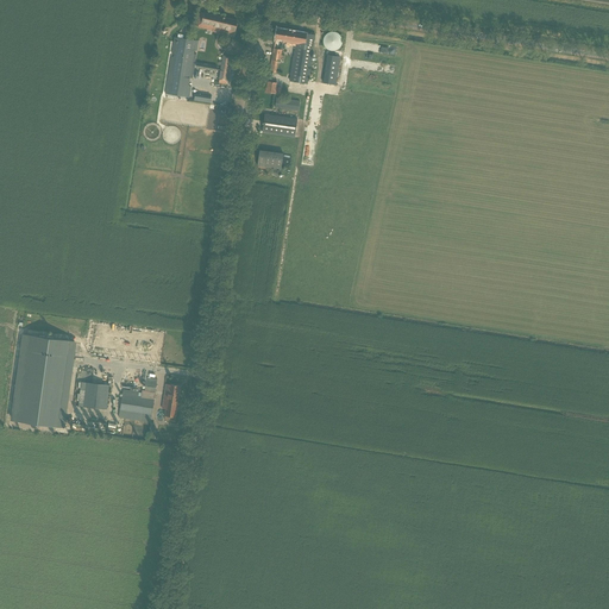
[(198,18),(195,26),(206,29),(207,24),(213,26),(212,30),(220,32),(226,33),(233,36),(234,31),(237,22),(199,12),(198,18)]
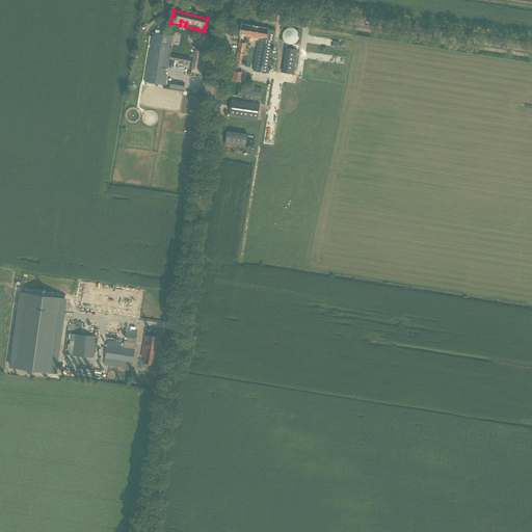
[(253,71),(268,74),(275,30),(242,25),(240,33),(247,35),(247,37),(249,37),(249,36),(259,38),(253,71)]
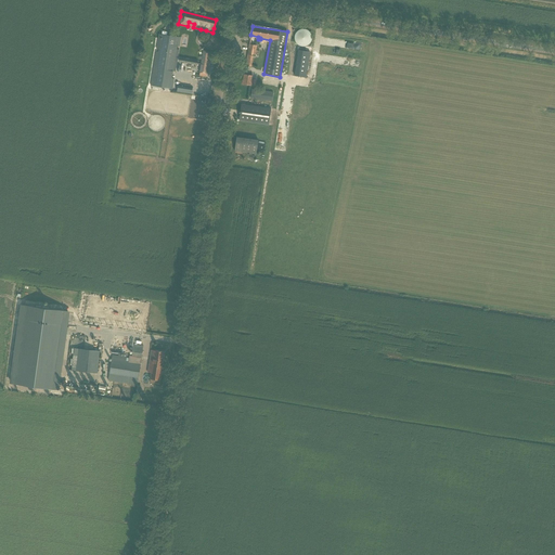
[(300,47),(304,47),(306,46),(308,44),(310,43),(311,41),(312,38),(312,36),(311,34),(309,31),(307,30),(305,29),(302,29),(300,29),(298,30),(296,33),(295,35),(295,37),(295,39),(295,41),(297,43),(298,46),(300,47)]
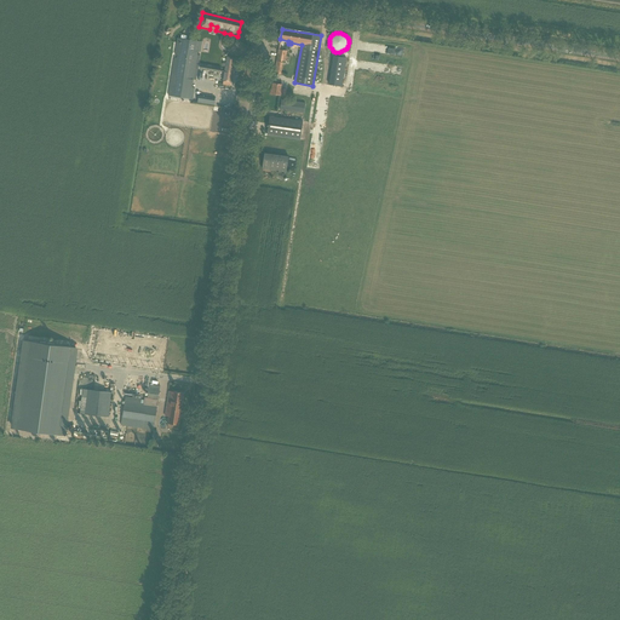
[(177,38),(168,96),(193,99),(195,89),(193,87),(194,80),(193,80),(197,55),(197,52),(200,41),(181,38),(181,39),(177,38)]
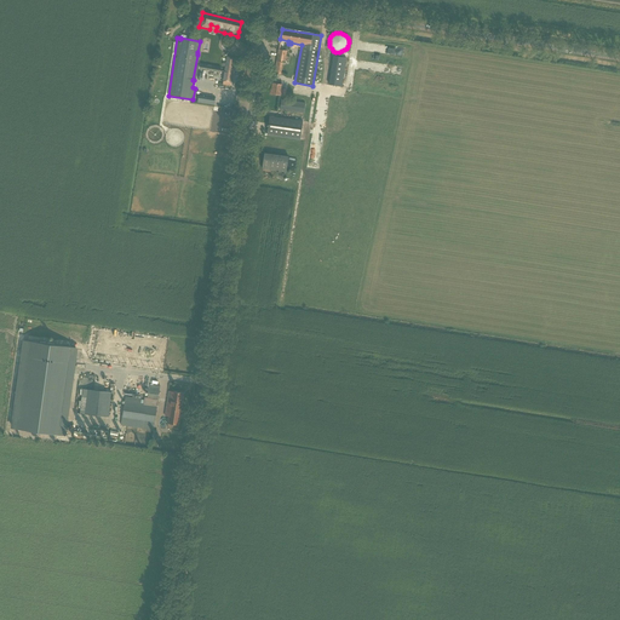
[(275,73),(280,74),(282,62),(285,63),(287,51),(279,50),(275,73)]
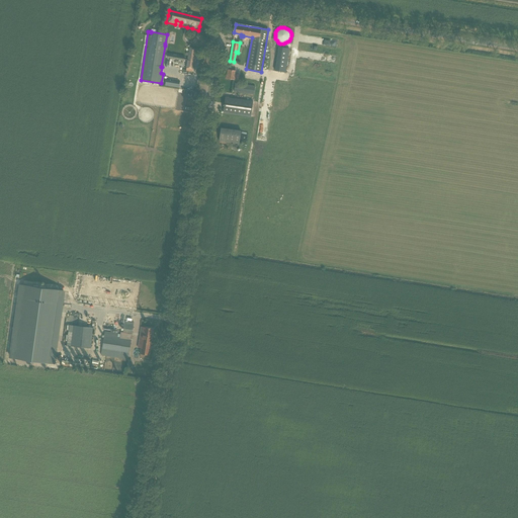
[(275,71),(285,73),(289,49),(278,47),(275,71)]
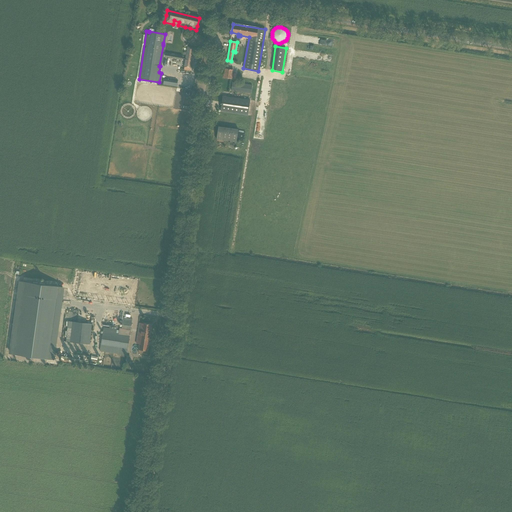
[(184,70),(190,71),(194,48),(188,47),(184,70)]
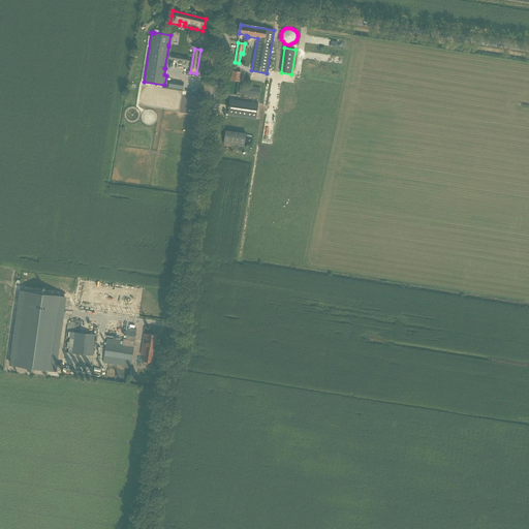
[(232,71),(231,81),(236,81),(239,82),(240,76),(239,76),(240,72),(238,71),(232,71)]
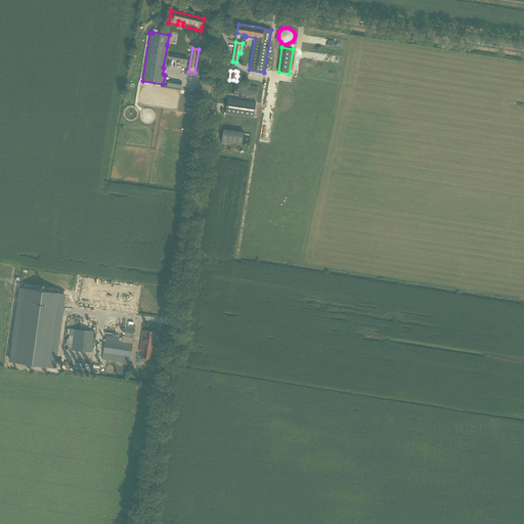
[(236,92),(257,95),(258,87),(237,84),(236,92)]
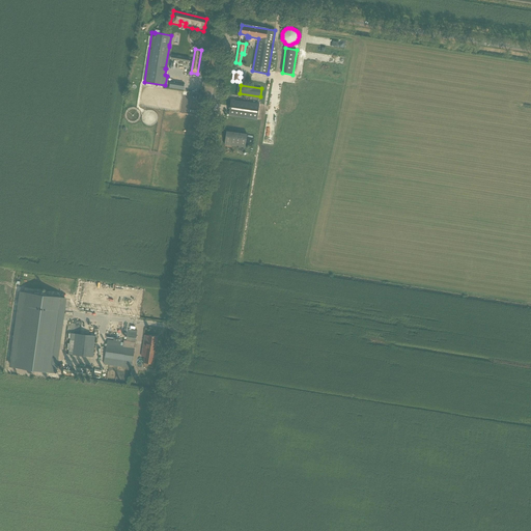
[(228,116),(257,119),(259,104),(231,100),(228,116)]
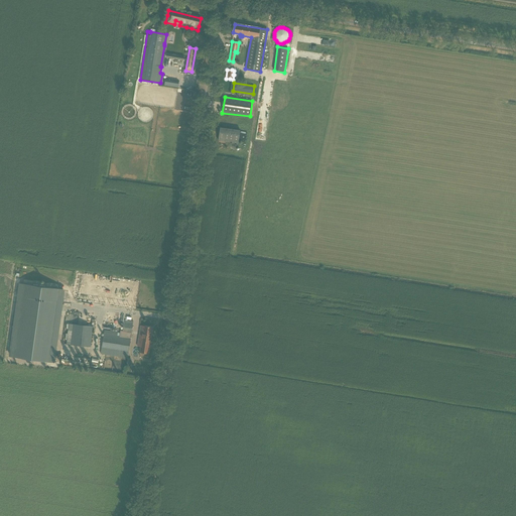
[(242,131),(221,128),(219,141),(241,144),(242,131)]
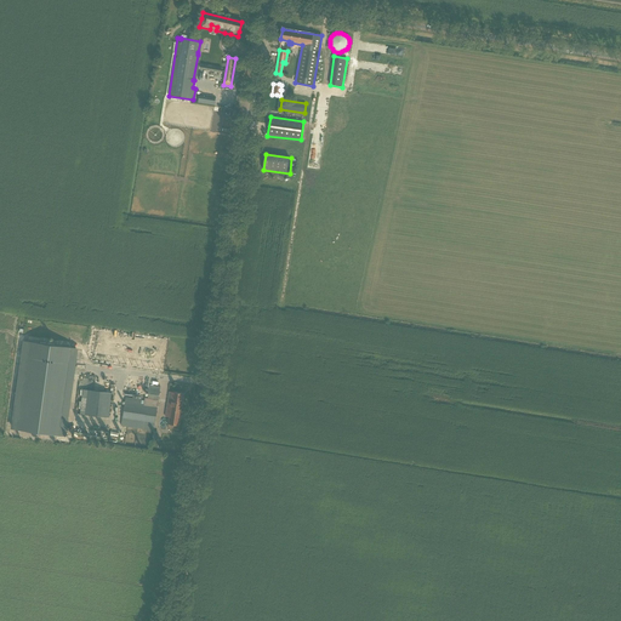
[(95,331),(90,360),(163,370),(167,340),(95,331)]
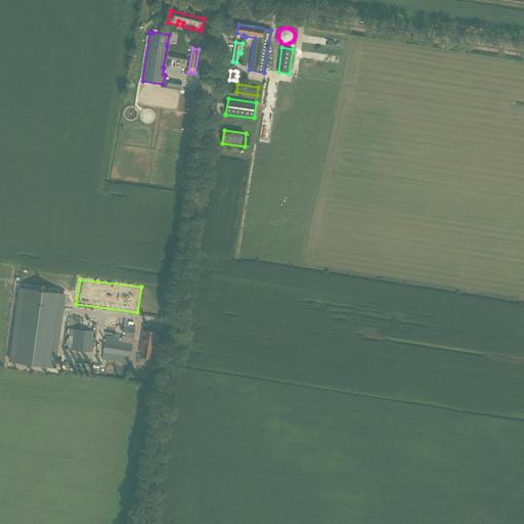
[(26,289),(15,362),(49,367),(59,293),(26,289)]
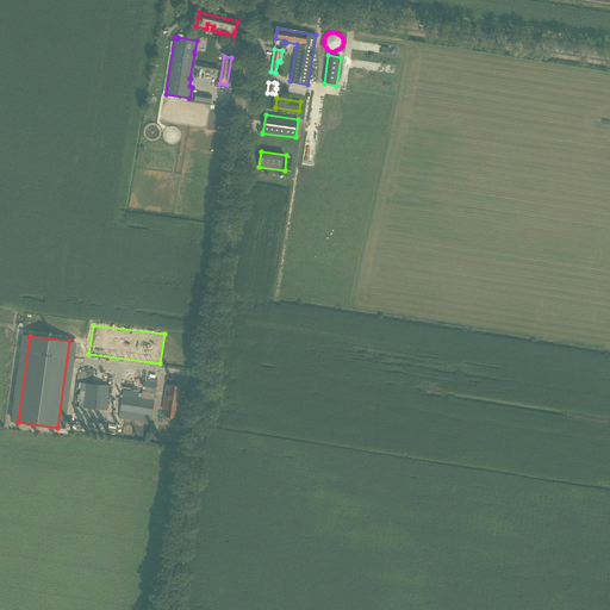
[(145,392),(156,393),(157,380),(147,379),(145,392)]
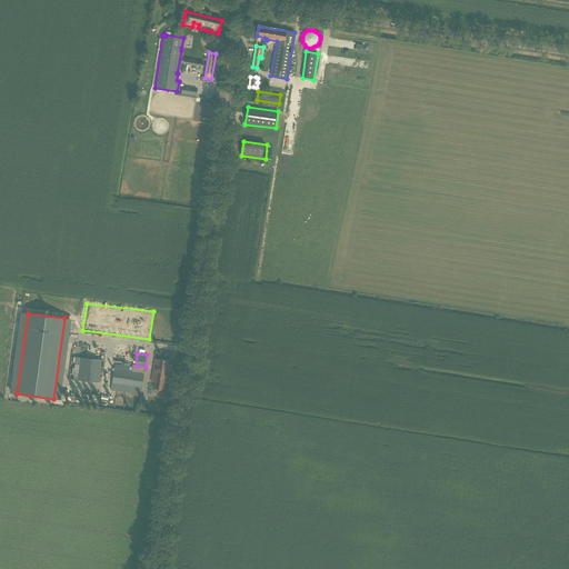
[(73,379),(100,382),(102,360),(76,357),(73,379)]
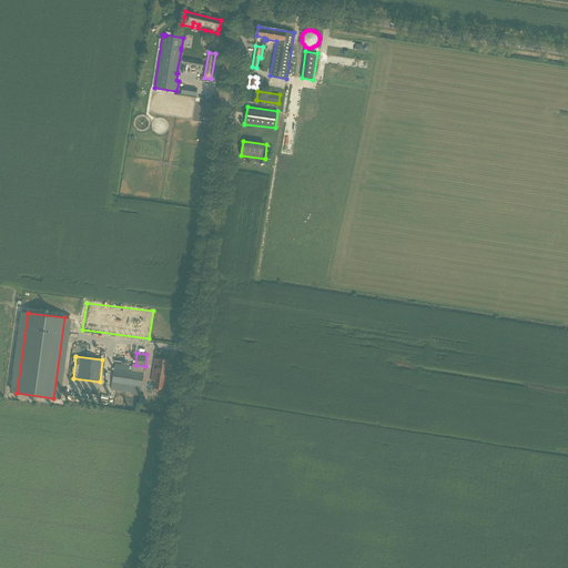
[(153,391),(163,393),(168,359),(158,358),(156,365),(154,364),(151,381),(154,381),(153,391)]
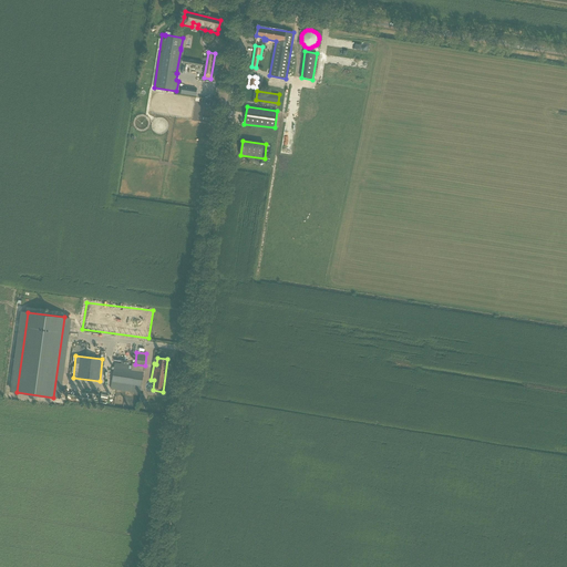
[(112,383),(142,389),(144,371),(129,369),(130,364),(115,362),(112,383)]
